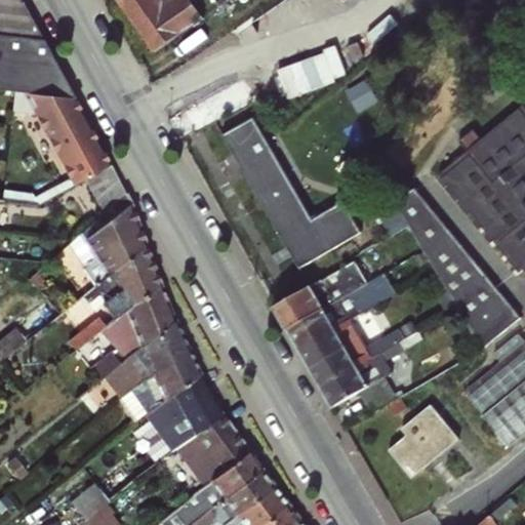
[(0,0),(0,34),(41,39),(19,0),(0,0)]
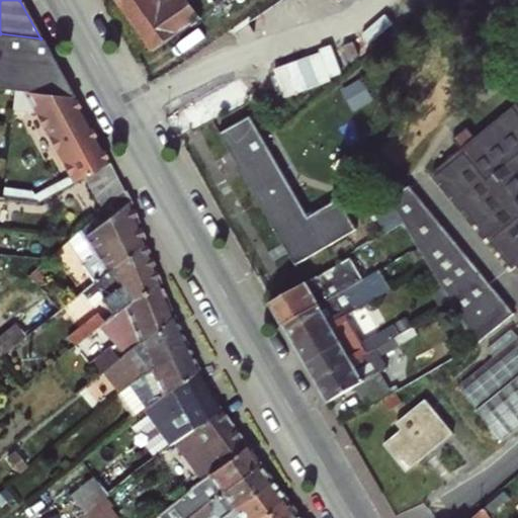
[(116,0),(153,51),(199,18),(187,0),(160,0),(155,4),(152,0),(116,0)]
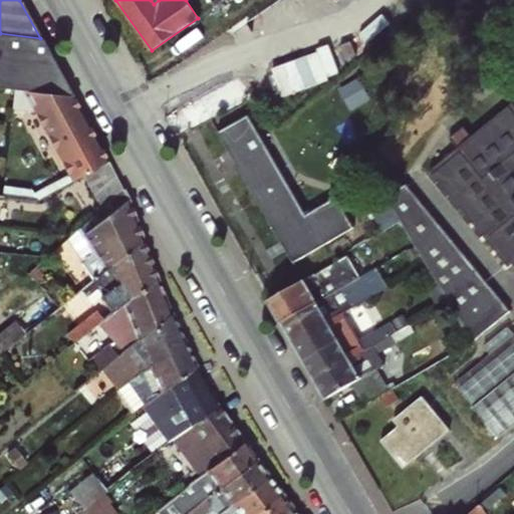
[(40,38),(0,33),(0,86),(71,95),(40,38)]
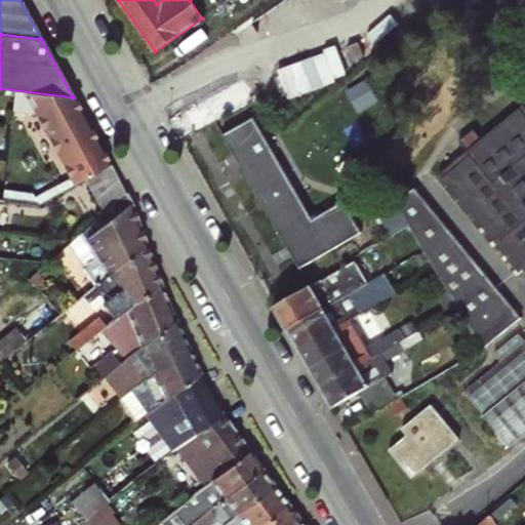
[(374,99),(365,82),(348,90),(358,109),(374,99)]
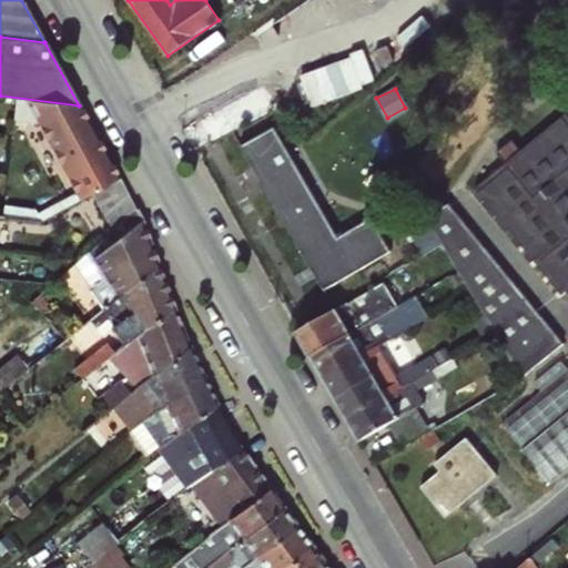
[(79,105),(16,99),(13,119),(37,122),(82,199),(90,194),(119,179),(79,105)]
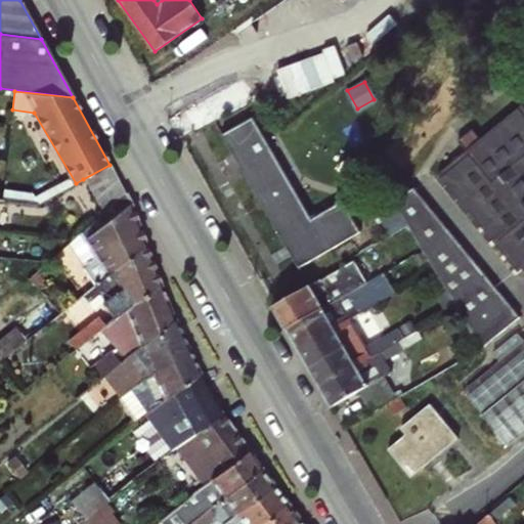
[(517,272),(523,266),(523,107),(522,105),(480,139),(473,130),(459,141),(466,150),(437,174),(517,272)]
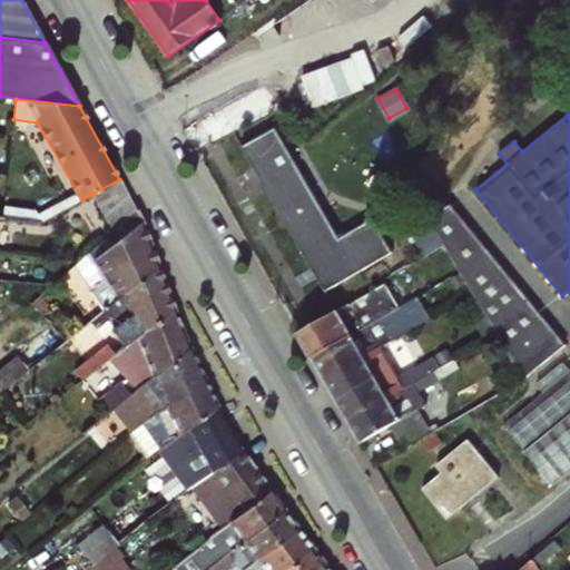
[(325,291),(392,252),(372,218),(338,238),(276,128),(242,147),(325,291)]
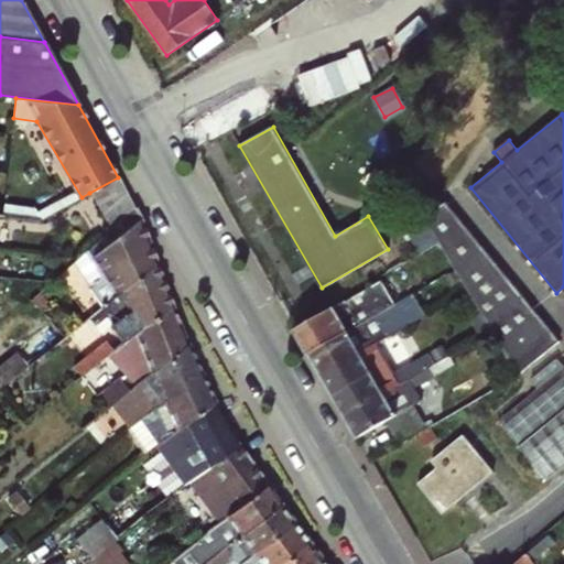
[(118,177),(89,193),(110,230),(136,208),(118,177)]
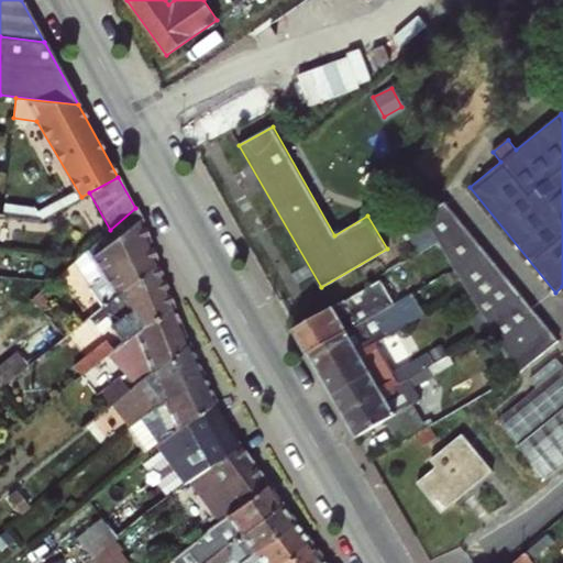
[(443,201),(420,209),(517,373),(556,340),(443,201)]
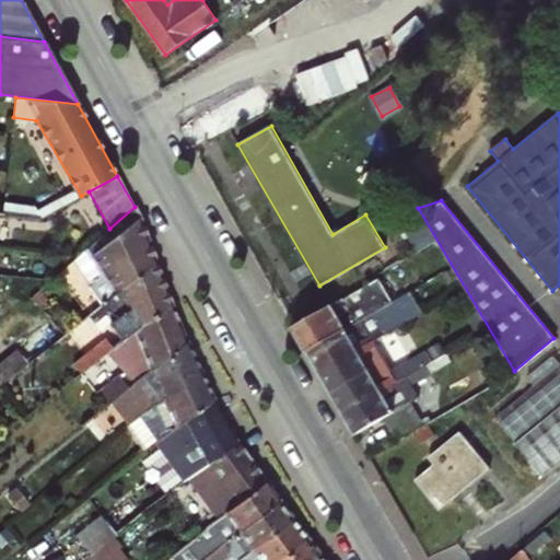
[(135,207),(109,229),(81,253),(72,260),(101,306),(118,292),(156,261),(135,207)]
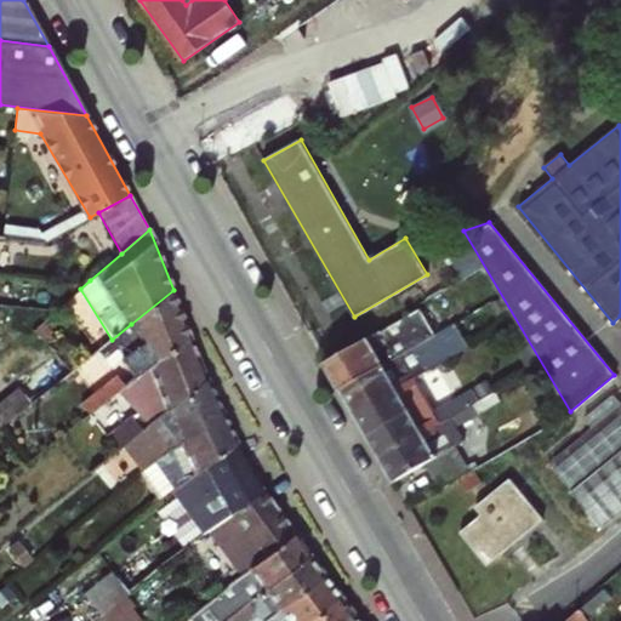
[(120,362),(183,317),(174,290),(131,324),(112,340),(97,351),(110,369),(120,362)]
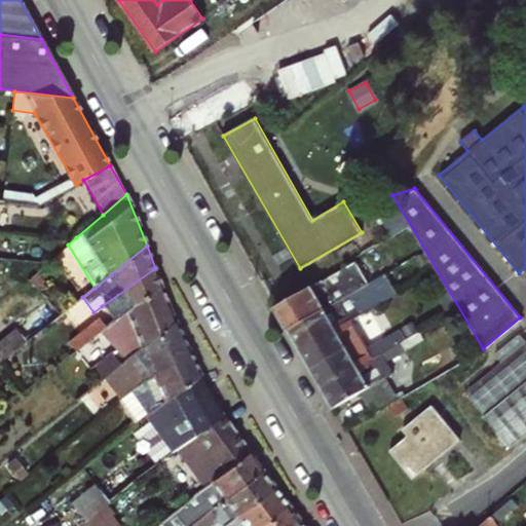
[(290,331),(368,284),(354,261),(275,307),(290,331)]
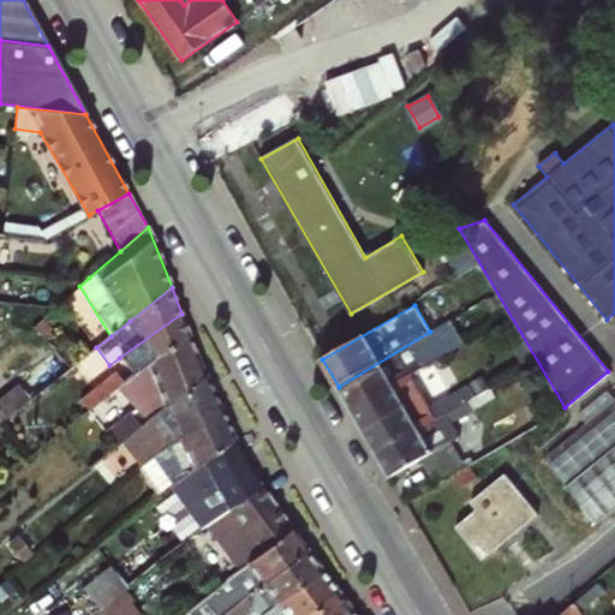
[(189,333),(181,314),(119,358),(133,376),(189,333)]
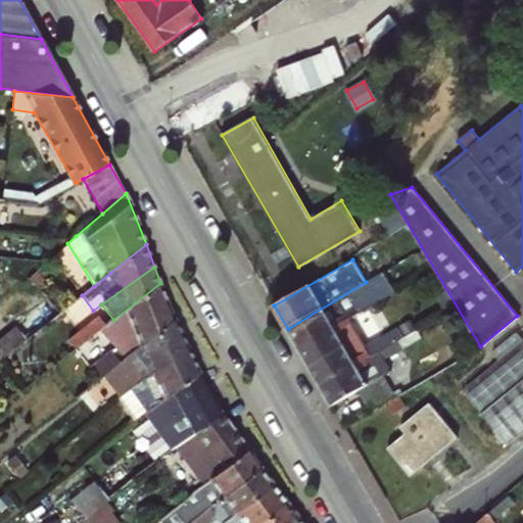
[(377,301),(366,282),(288,329),(298,347),(346,320),(377,301)]
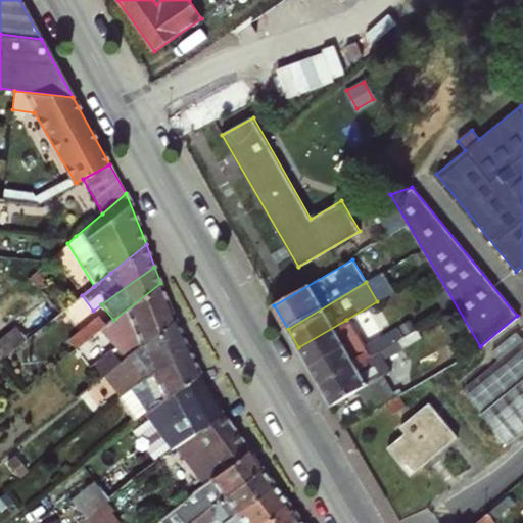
[(135,329),(168,302),(160,283),(113,320),(111,321),(120,337),(135,329)]
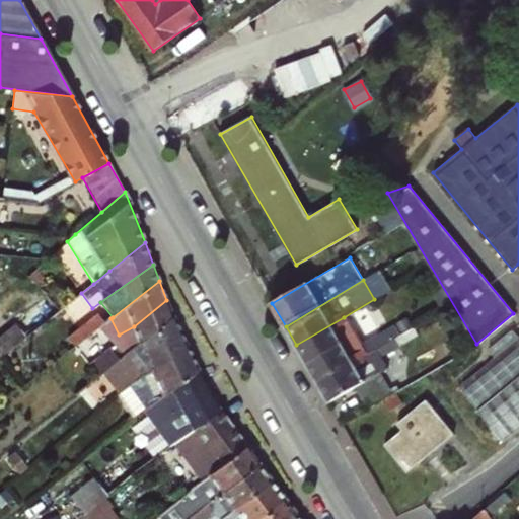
[(0,357),(59,310),(47,296),(36,306),(0,336),(0,357)]
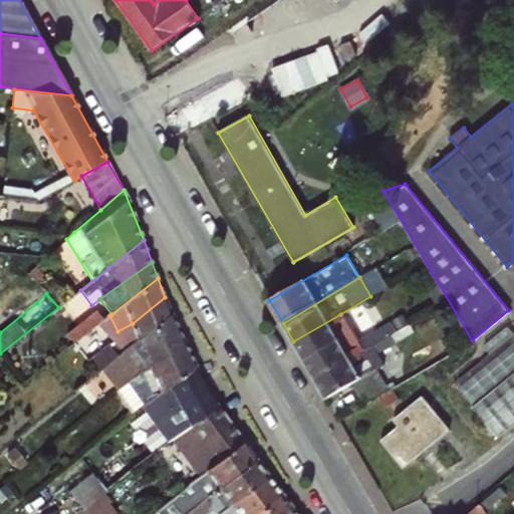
[(172,313),(165,297),(133,323),(139,340),(172,313)]
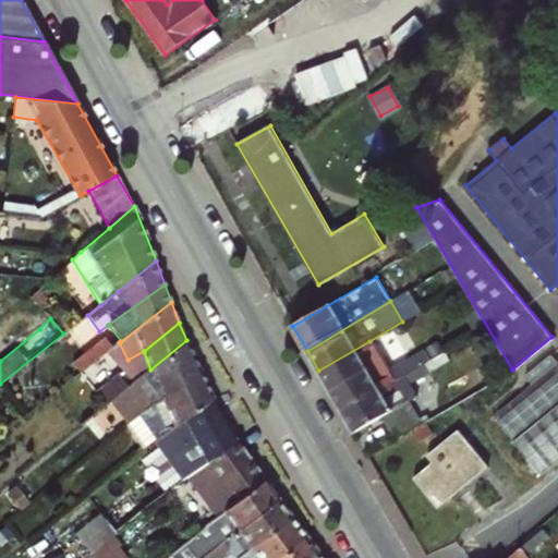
[(468,339),(471,344),(474,349),(489,339),(484,329),(468,339)]
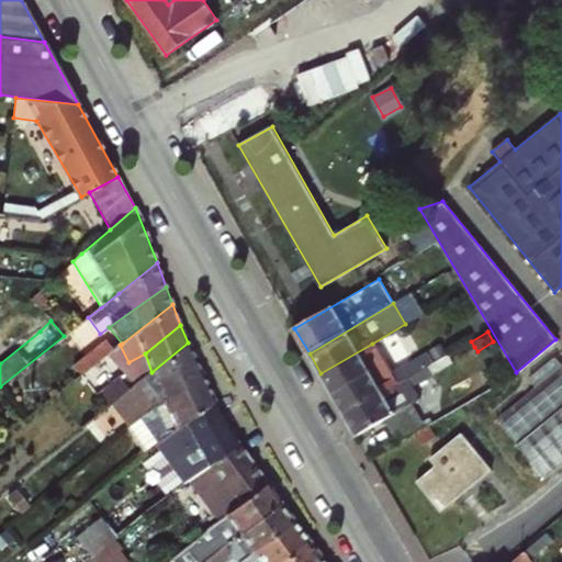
[(471,341),(458,349),(462,355),(474,347),(471,341)]
